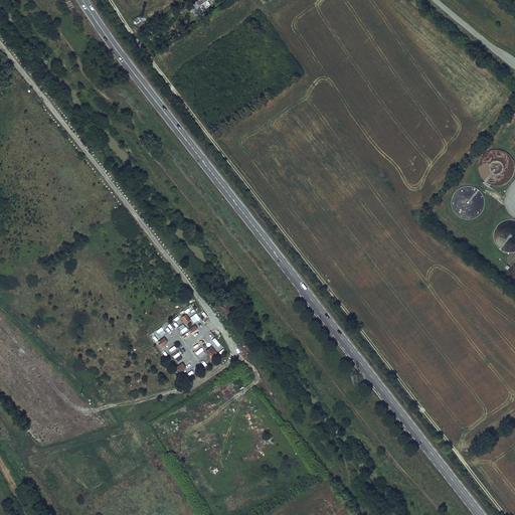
[(507,152),(505,151),(502,150),(500,149),(497,149),(494,149),(491,150),(489,151),(486,152),(484,154),(483,156),(481,158),(480,161),(479,164),(479,166),(479,169),(479,172),(480,174),(481,177),(483,179),(485,181),(487,183),(490,184),(492,185),(495,186),(498,186),(500,185),(503,185),(506,184),(508,182),(510,181),(512,178),(514,176),(514,174),(514,172),(514,162),(514,160),(513,158),(511,155),(510,154),(507,152)]
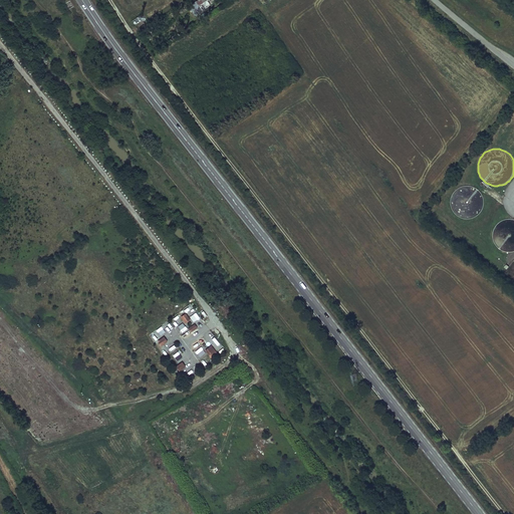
[(472,186),(470,185),(467,185),(464,185),(462,186),(459,187),(457,188),(455,190),(453,192),(452,194),(451,197),(450,200),(450,202),(450,205),(451,207),(452,210),(453,212),(455,214),(457,216),(460,217),(462,218),(465,219),(467,219),(470,219),(473,218),(475,217),(477,216),(479,214),(481,212),(482,210),(483,207),(484,205),(484,202),(484,199),(483,197),(482,194),(481,192),(479,190),(477,188),(475,187),(472,186)]
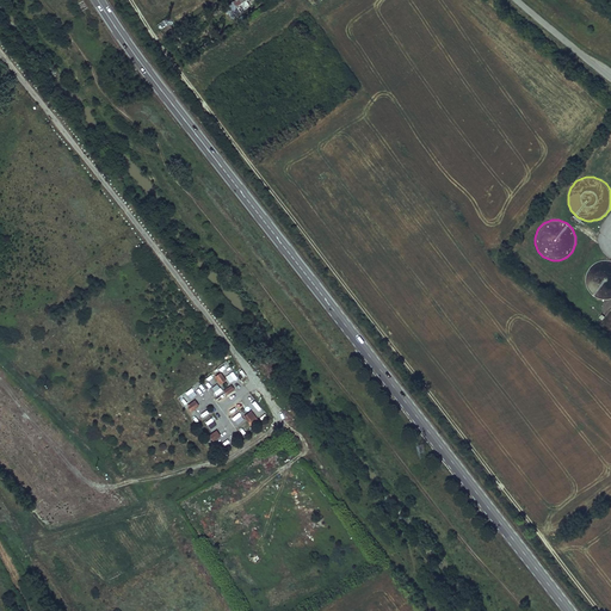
[(610,259),(609,259),(605,259),(603,259),(599,260),(597,261),(593,263),(591,265),(590,267),(587,270),(586,273),(586,277),(585,279),(586,283),(586,285),(587,289),(590,291),(592,294),(594,296),(597,297),(599,298),(603,300),(606,300),(609,300),(610,298),(610,259)]
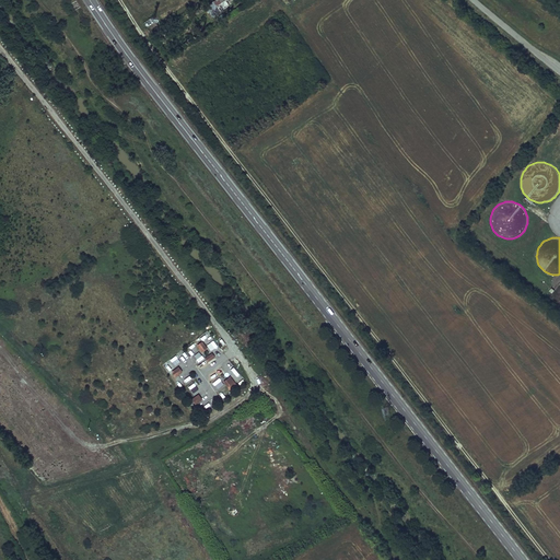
[(196,348),(189,352),(197,363),(203,359),(196,348)]
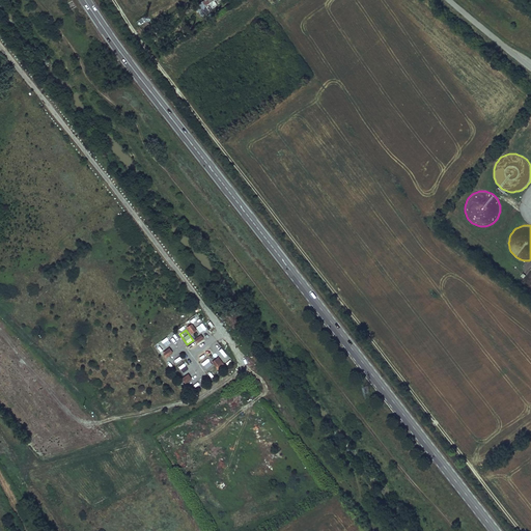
[(236,359),(239,357),(233,351),(230,353),(236,359)]
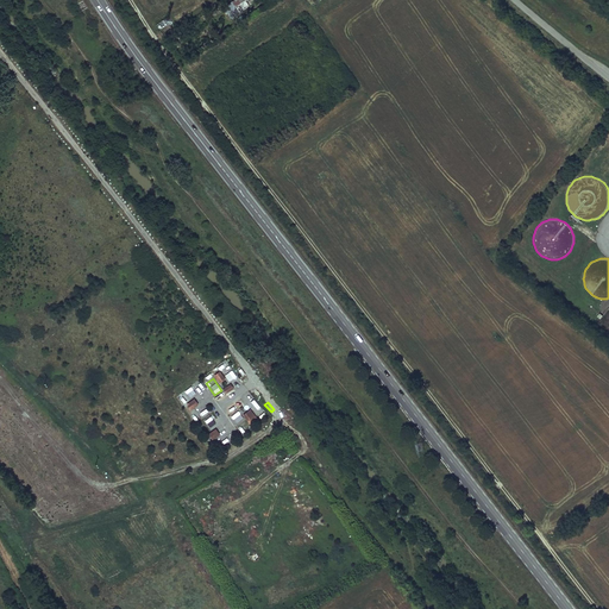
[(205,406),(196,410),(201,419),(209,413),(205,406)]
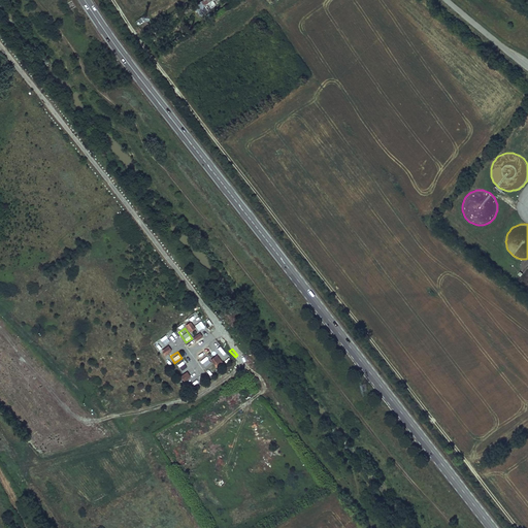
[(222,362),(217,356),(210,360),(215,364),(216,362),(215,361),(217,360),(221,364),(222,362)]
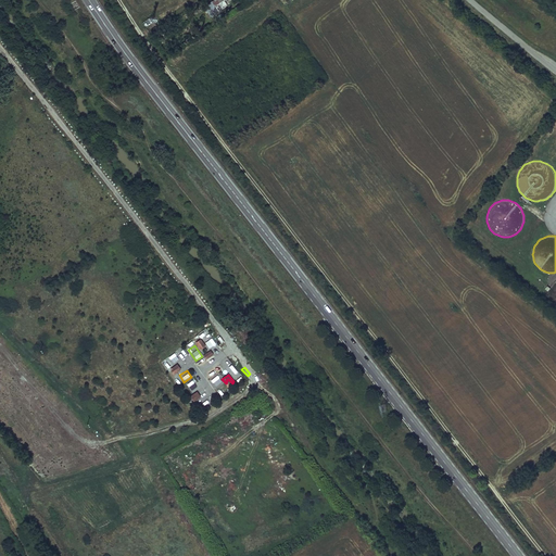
[(214,388),(223,382),(218,376),(210,380),(214,388)]
